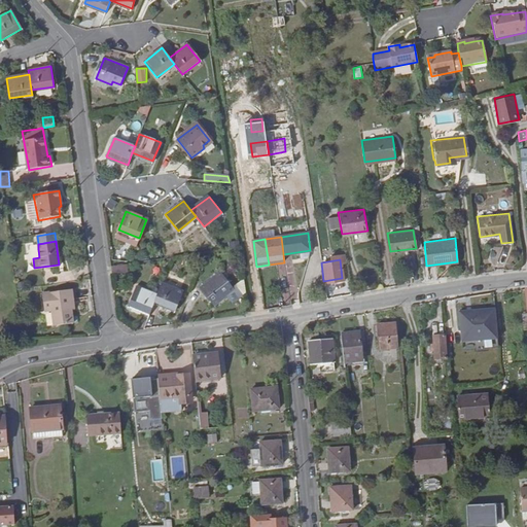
[(219,273),(200,288),(214,306),(226,295),(225,293),(232,288),(219,273)]
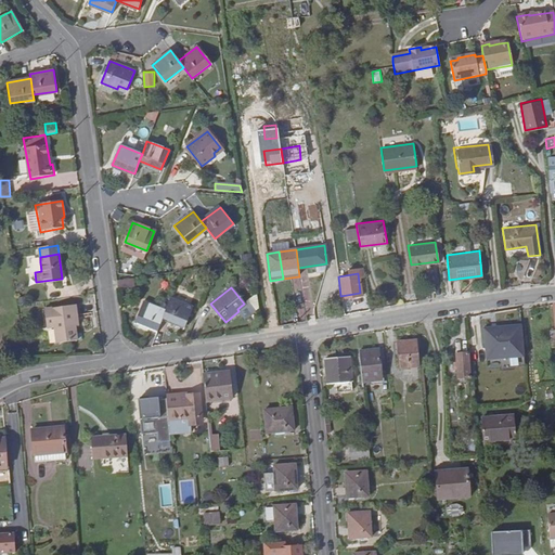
[(166,310),(163,319),(184,327),(193,307),(170,298),(166,310)]
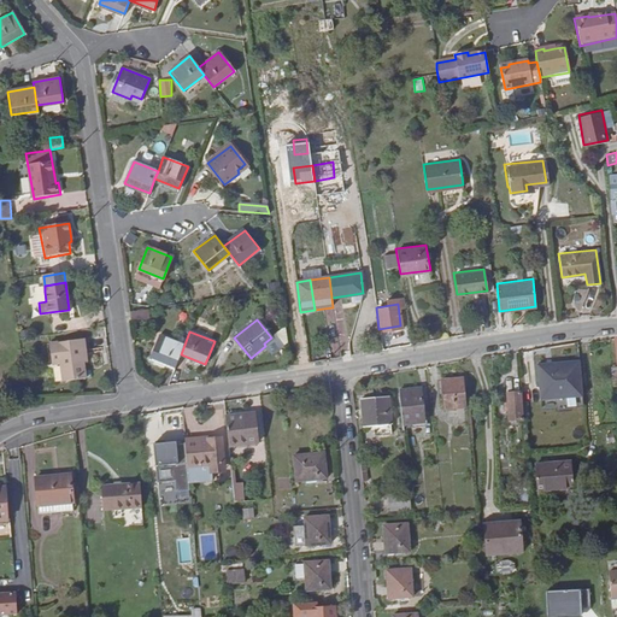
[(151,358),(175,368),(181,354),(184,345),(159,335),(151,358)]
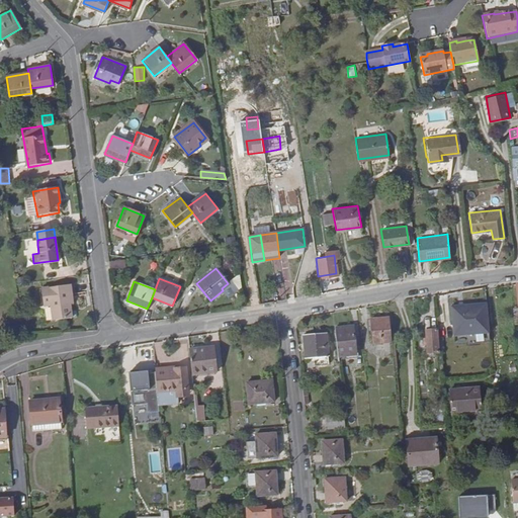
[(71,320),(70,305),(69,295),(72,294),(70,285),(40,289),(42,307),(50,306),(52,322),(71,320)]
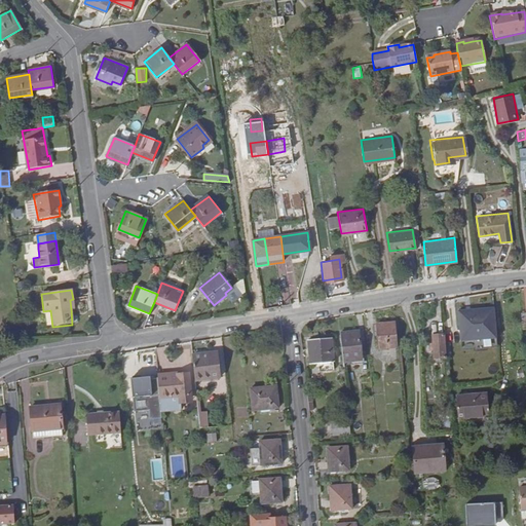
[(467,315),(470,336),(482,335),(480,314),(467,315)]
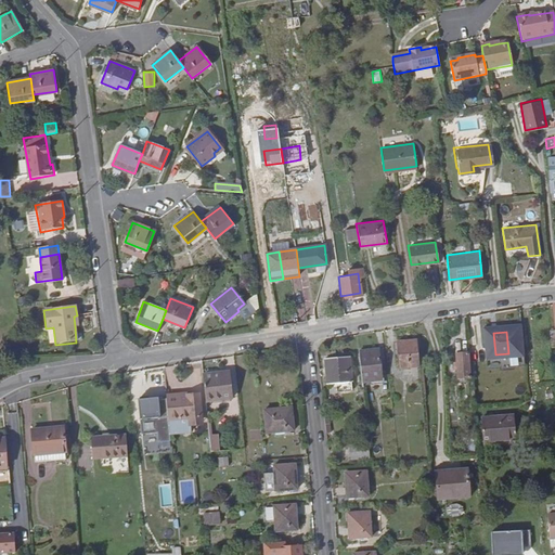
[(414,358),(413,339),(394,340),(397,368),(415,366),(414,358)]
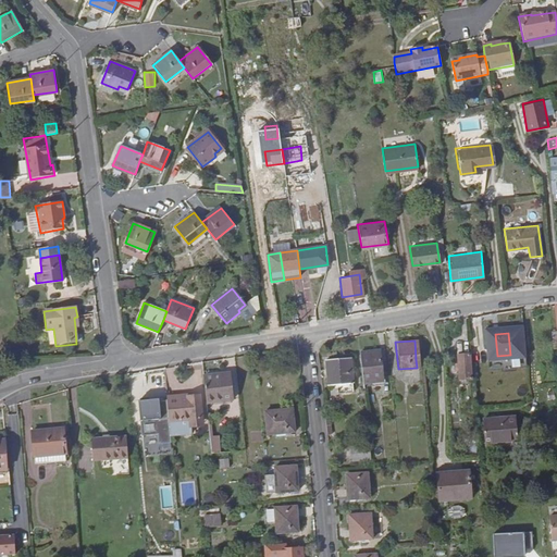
[(376,350),(358,353),(361,383),(380,382),(376,350)]
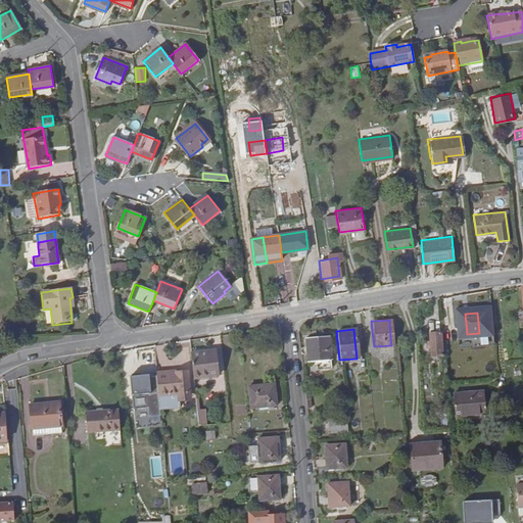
[(430,357),(443,355),(441,332),(428,333),(428,341),(426,341),(427,348),(429,347),(430,357)]
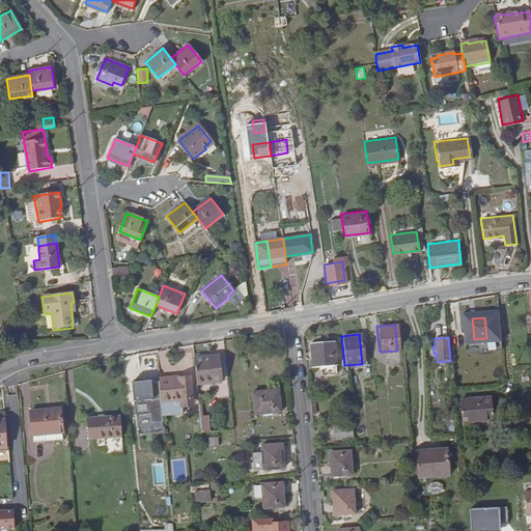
[(322,375),(335,374),(332,342),(309,344),(311,369),(320,368),(322,375)]
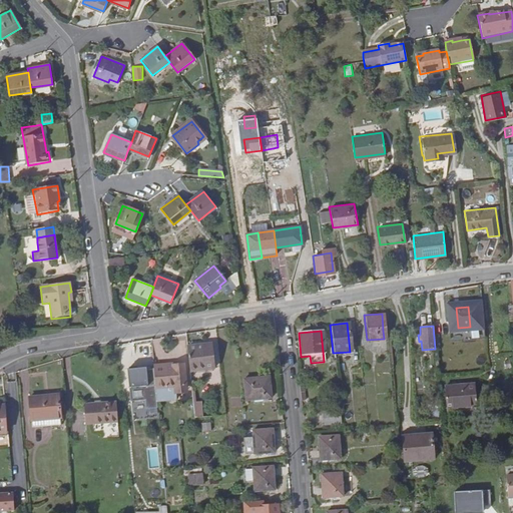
[(186,344),(190,381),(208,380),(208,373),(213,373),(211,342),(186,344)]
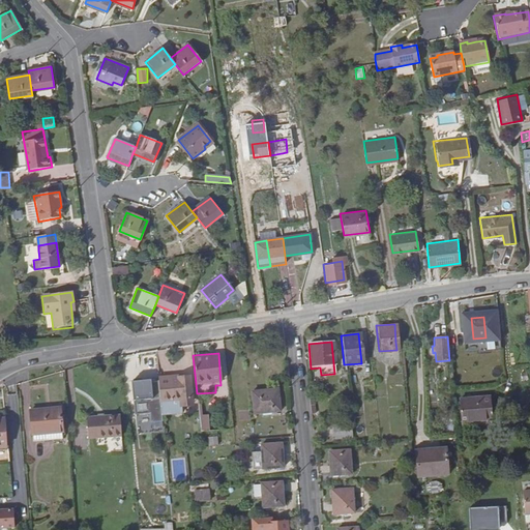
[(187,374),(157,377),(159,392),(179,390),(180,395),(190,394),(187,374)]
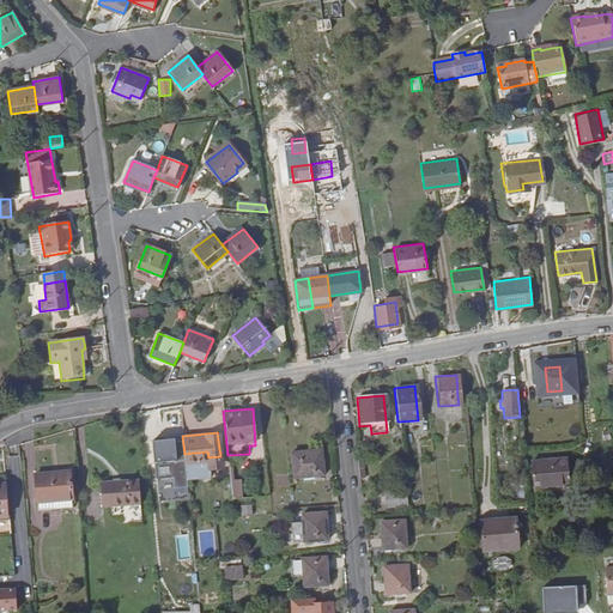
[(187,484),(184,455),(176,456),(174,436),(152,437),(155,457),(173,456),(175,484),(187,484)]
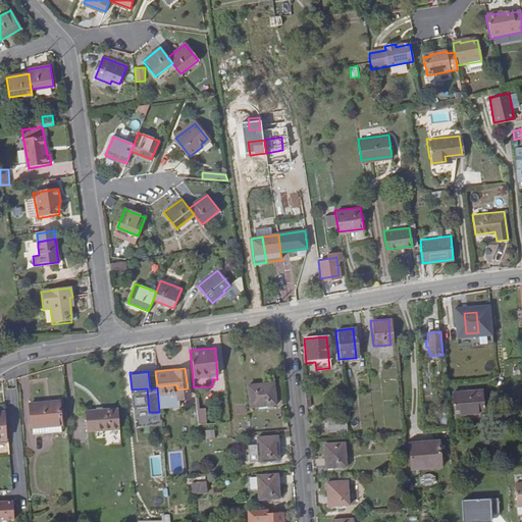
[(272,380),(247,382),(249,404),(273,402),(272,380)]
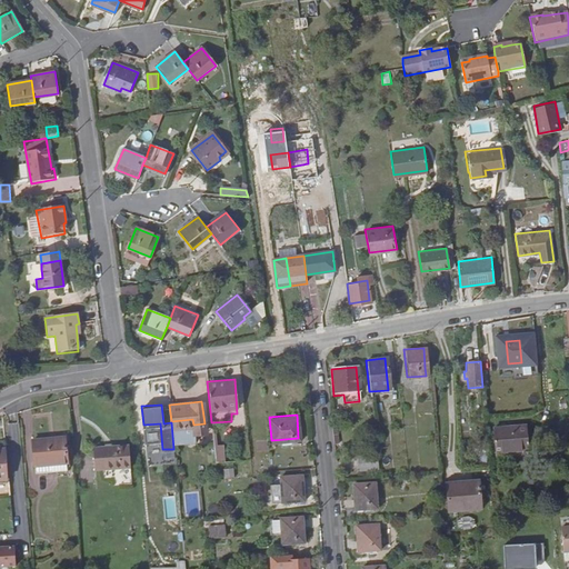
[(496,450),(529,448),(527,423),(493,426),(496,450)]
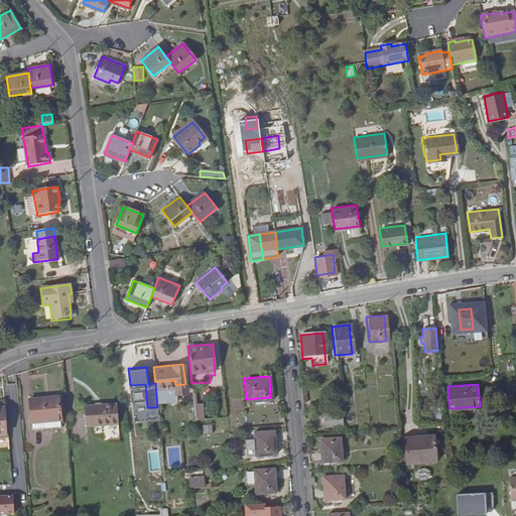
[(27,404),(29,425),(58,422),(56,399),(45,399),(45,402),(27,404)]
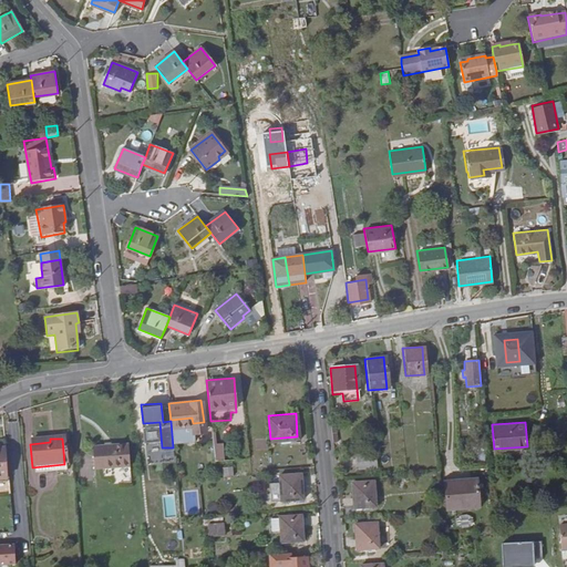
[(131,443),(115,445),(119,467),(132,466),(131,443)]
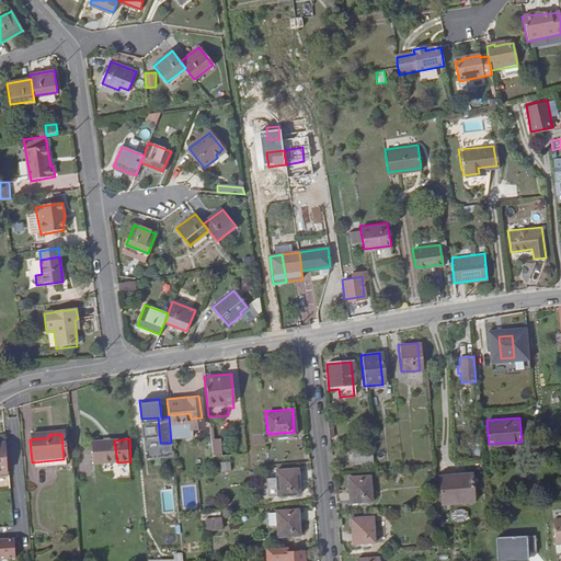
[(221,438),(213,438),(214,456),(222,455),(221,438)]
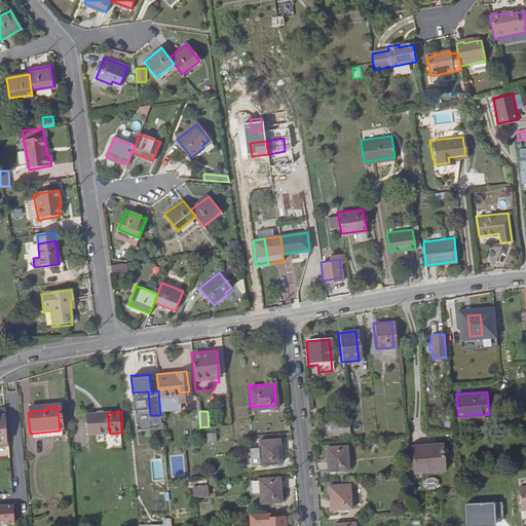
[(443,424),(453,424),(452,416),(452,411),(442,411),(443,424)]
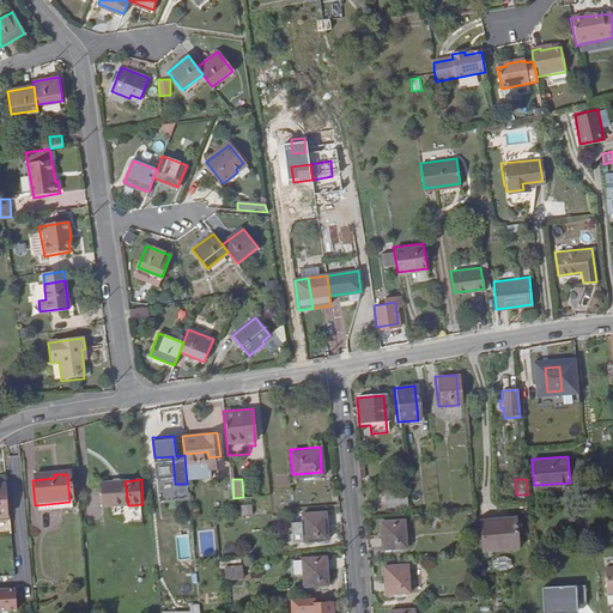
[(128,505),(125,481),(103,483),(105,508),(128,505)]
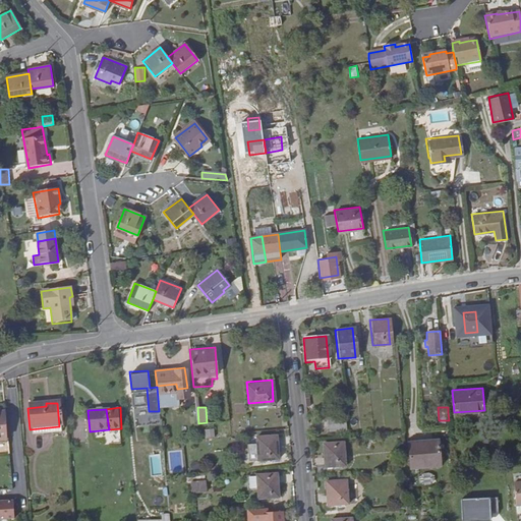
[(6,416),(0,416),(0,442),(8,442),(6,416)]
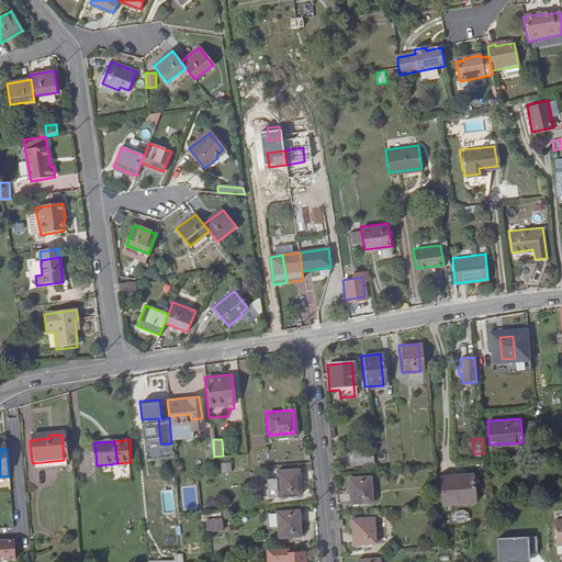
[(352,467),(372,464),(371,450),(351,452),(352,467)]
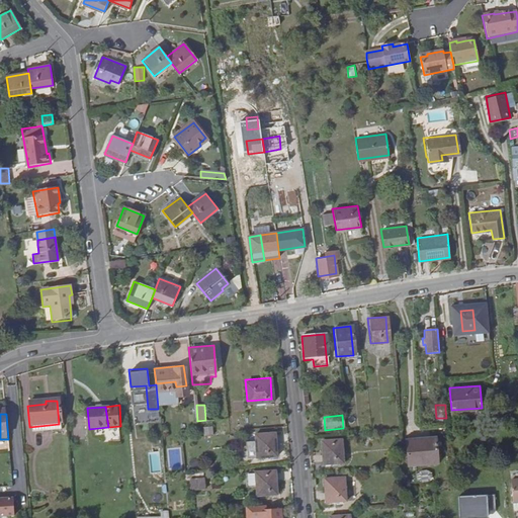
[(59,430),(59,424),(29,427),(30,433),(59,430)]
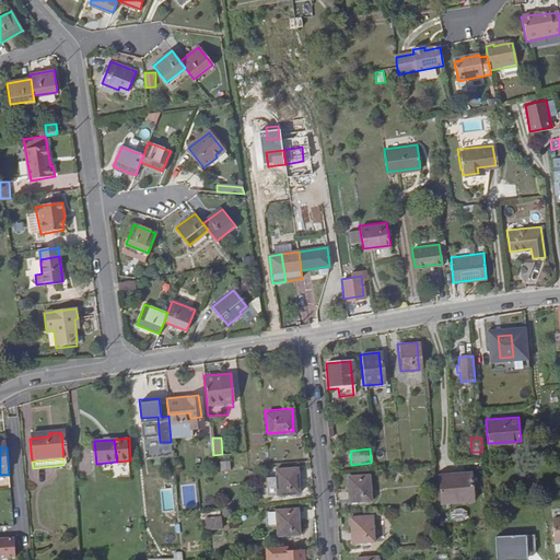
[(118,476),(129,474),(128,465),(117,467),(118,476)]
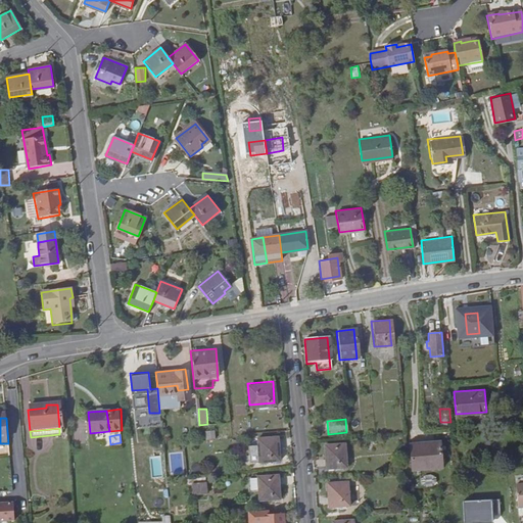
[(215,434),(205,435),(206,443),(215,443),(215,434)]
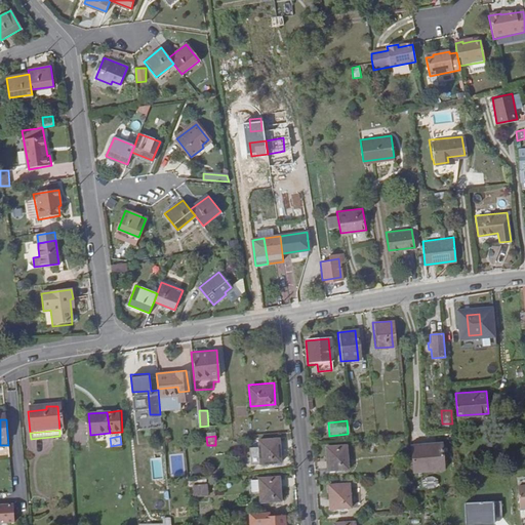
[(275,437),(255,439),(257,461),(277,460),(275,437)]
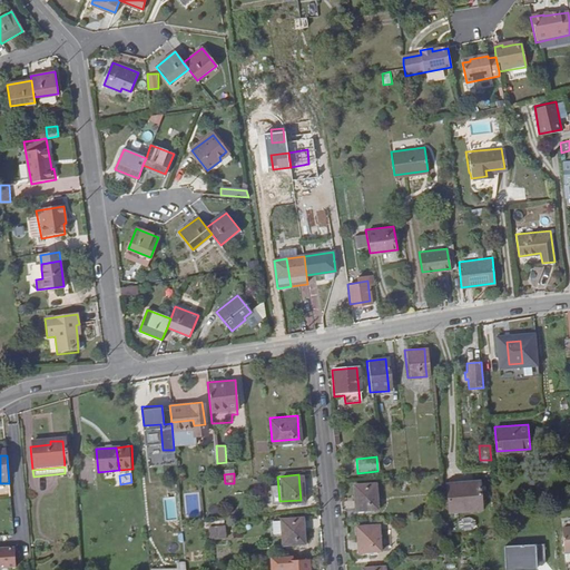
[(479,479),(470,480),(473,509),(481,508),(479,479)]
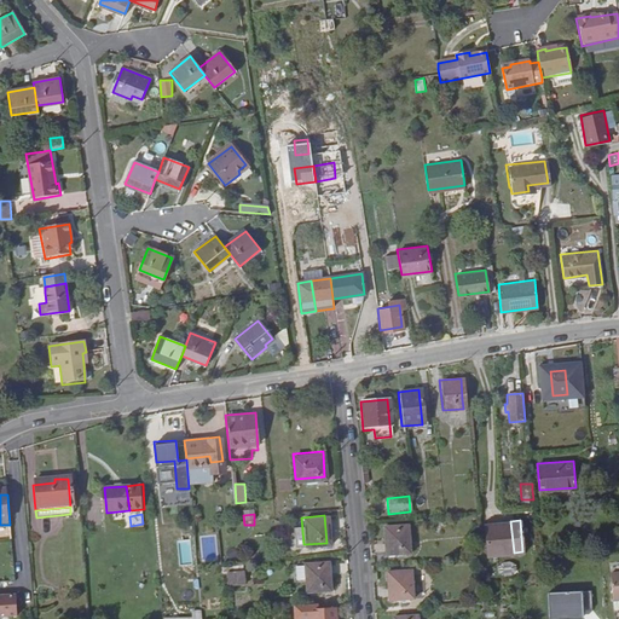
[(514,553),(510,521),(485,524),(489,554),(514,553)]
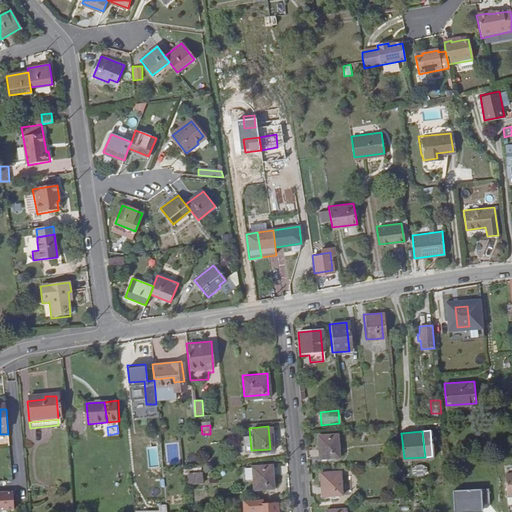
[(336,435),(317,437),(319,460),(338,459),(336,435)]
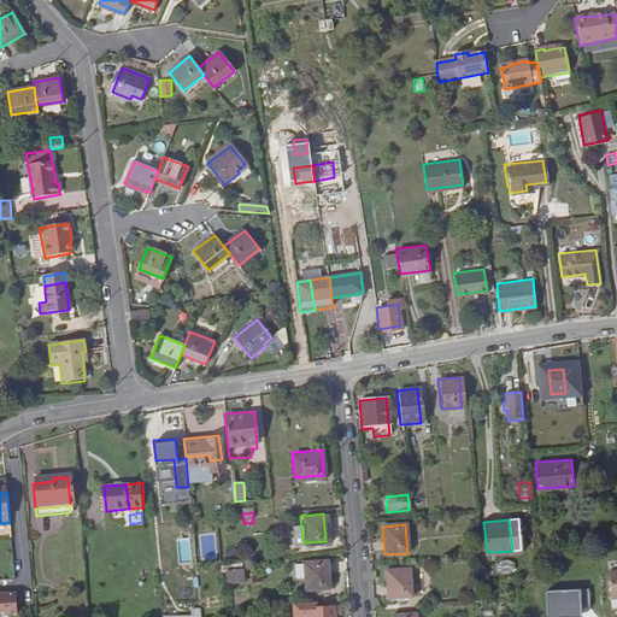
[(324,559),(286,563),(286,566),(289,566),(291,579),(303,577),(304,589),(327,587),(324,559)]
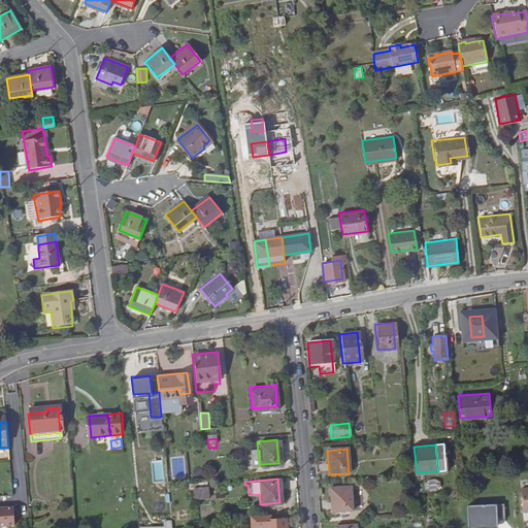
[(440,481),(428,480),(427,490),(439,491),(440,481)]
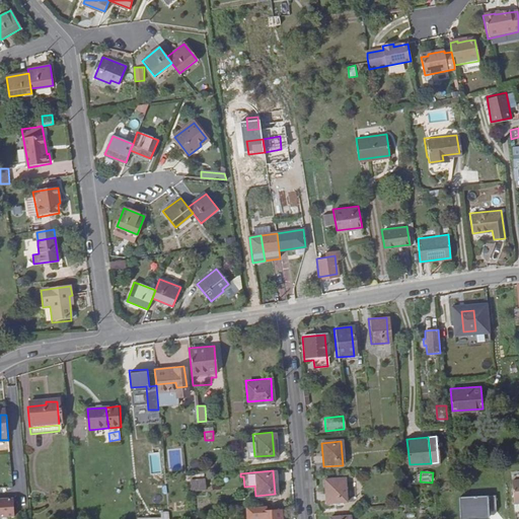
[(206,488),(205,478),(193,480),(194,489),(206,488)]
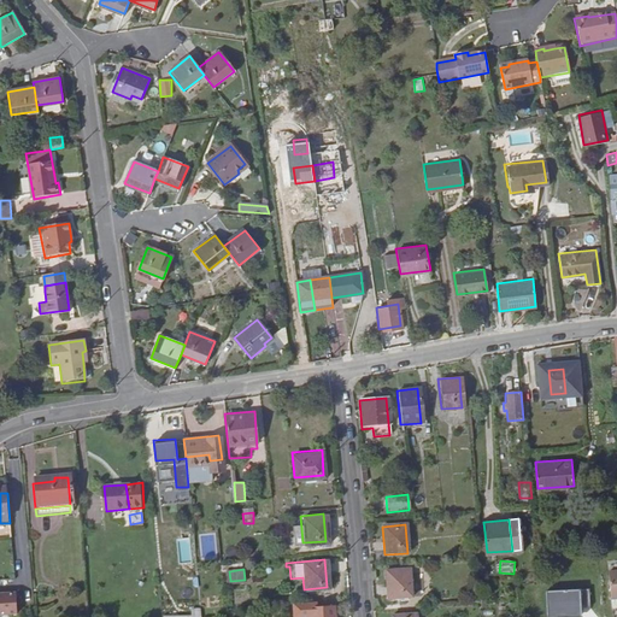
[(410,570),(387,573),(389,600),(412,598),(410,570)]
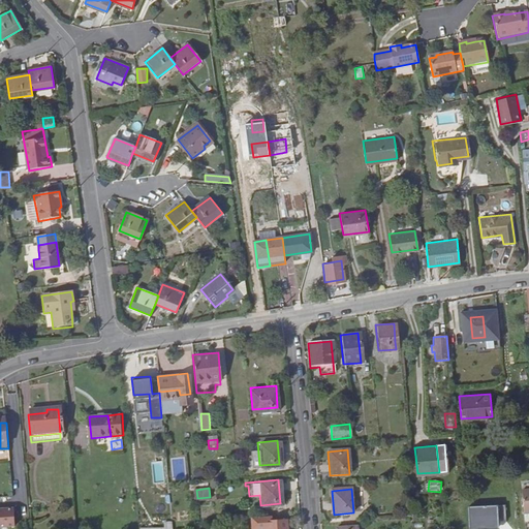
[(0,527),(17,527),(16,507),(0,507),(0,527)]
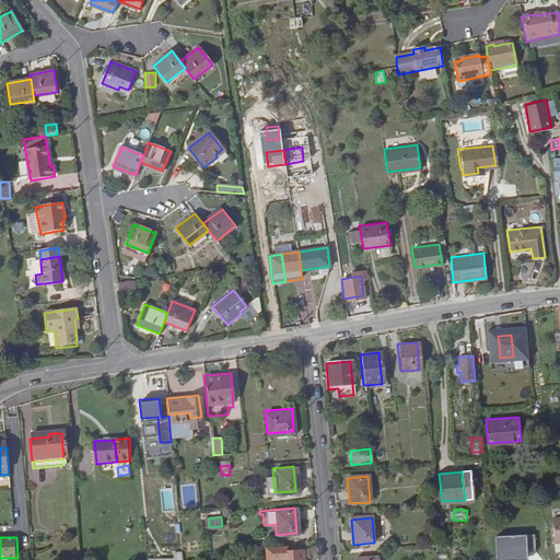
[(301,559),(301,550),(279,551),(280,559),(301,559)]
